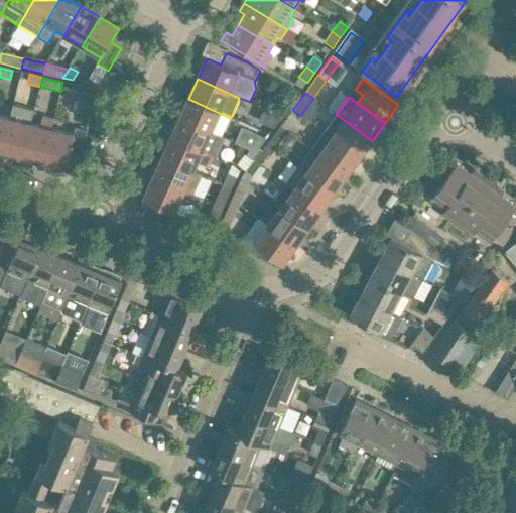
[(188,99),(179,119),(211,133),(221,137),(230,118),(188,99)]
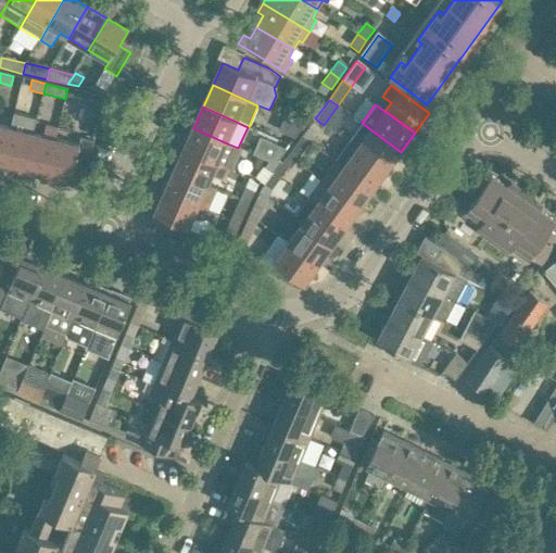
[(24,171),(34,135),(37,120),(14,114),(11,129),(1,165),(24,171)]
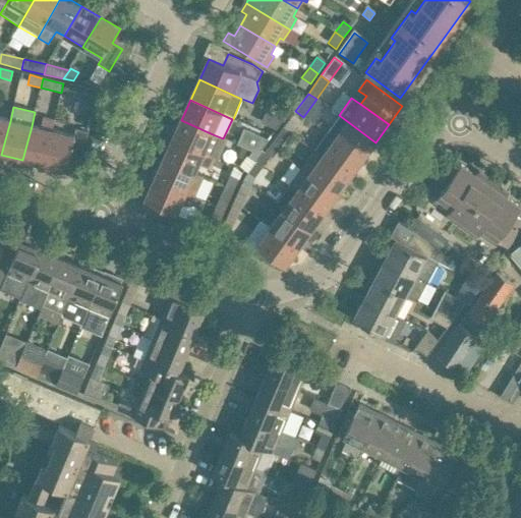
[(276,130),(284,119),(276,114),(267,110),(261,123),(276,130)]
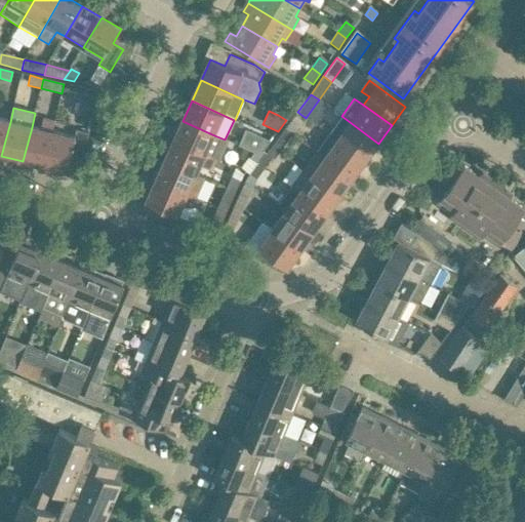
[(366,161),(378,144),(341,116),(328,134),(366,161)]
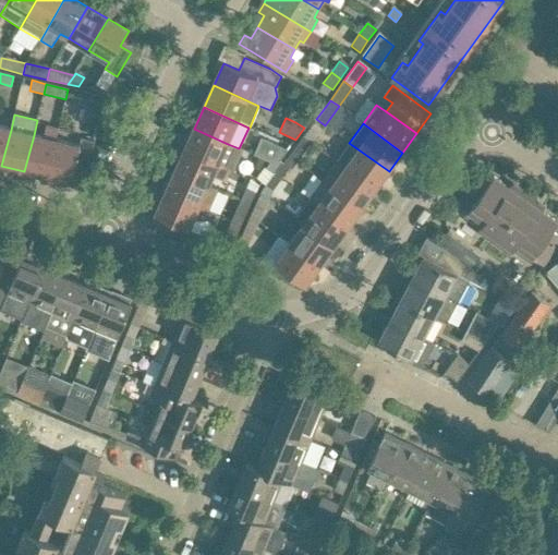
[(0,165),(1,166),(11,130),(0,127),(0,165)]
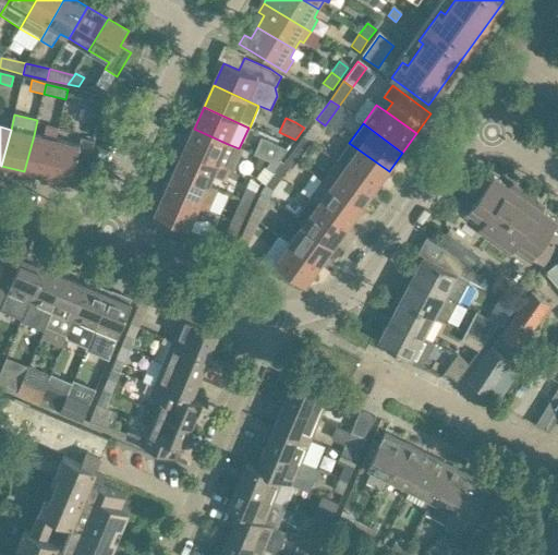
[(57,141),(56,141),(58,130),(46,127),(43,137),(34,135),(24,171),(47,177),(57,141)]
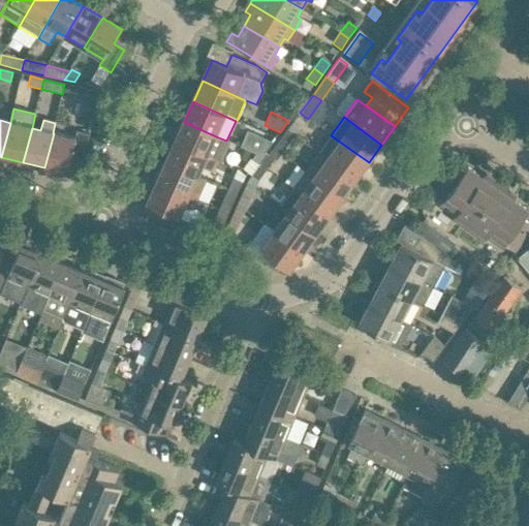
[(293,121),(287,131),(294,137),(303,126),(294,120),(293,121)]
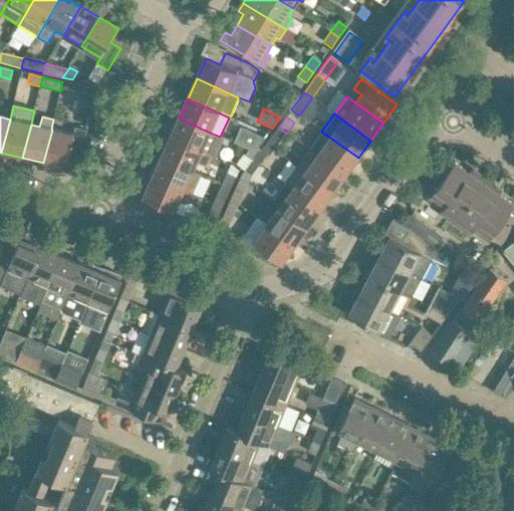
[(224,139),(210,133),(179,118),(170,138),(213,158),(216,159),(224,139)]
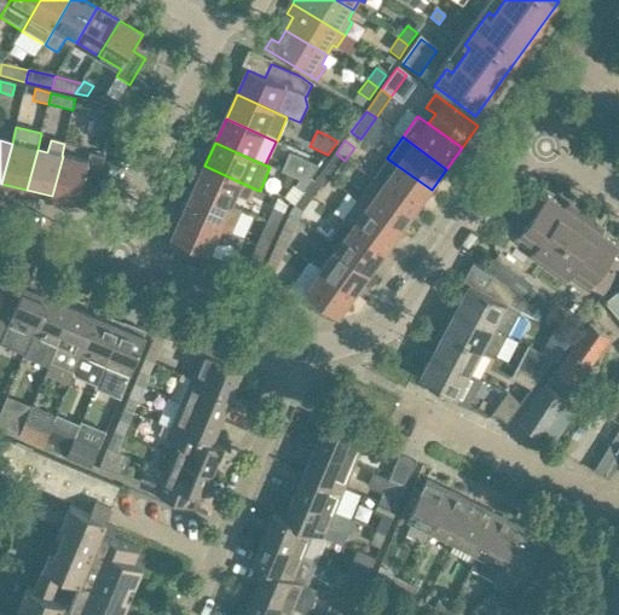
[(98,187),(105,157),(90,154),(88,162),(63,156),(52,196),(79,202),(84,184),(98,187)]
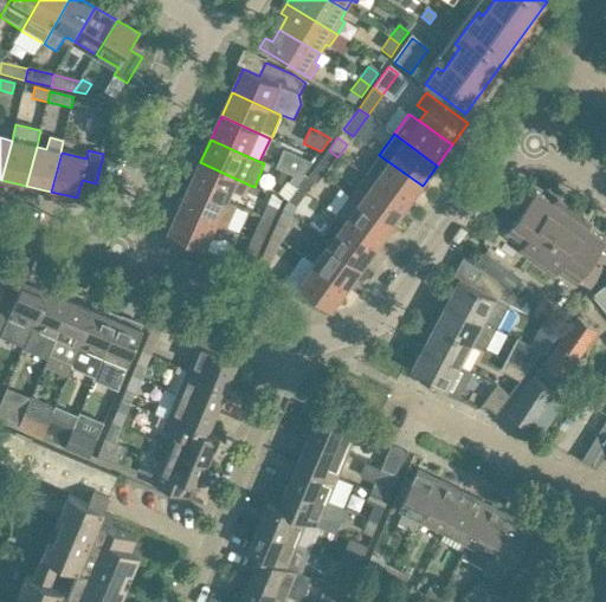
[(297,189),(307,176),(304,175),(313,163),(284,150),(275,169),(292,176),(289,182),(297,189)]
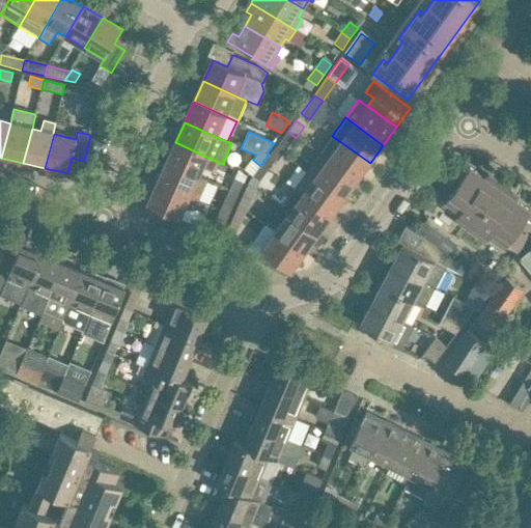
[(296,138),(287,132),(280,142),(288,147),(296,138)]
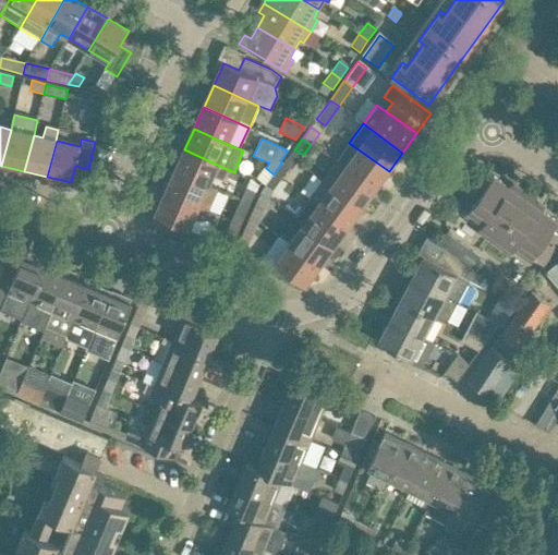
[(375,191),(389,171),(349,143),(336,163),(375,191)]
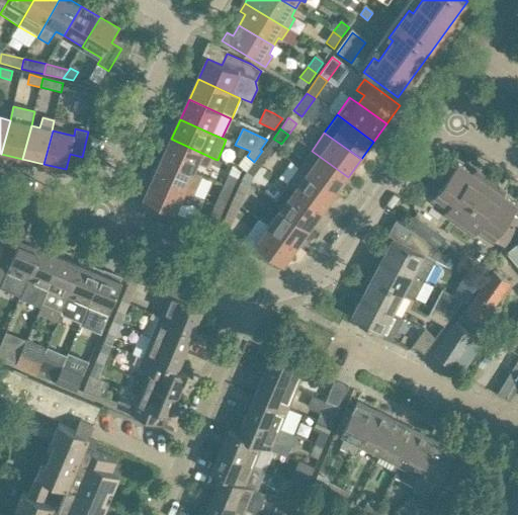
[(209,170),(214,159),(171,139),(162,159),(193,173),(197,164),(209,170)]
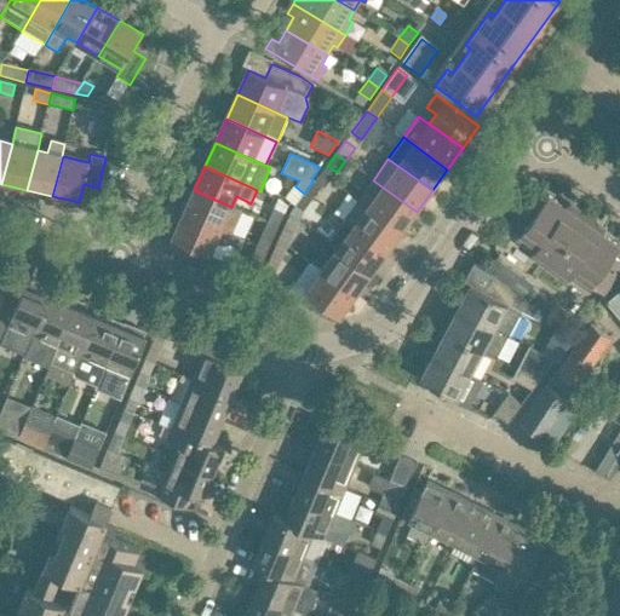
[(304,194),(313,200),(321,189),(323,190),(331,182),(321,174),(315,183),(314,180),(304,194)]
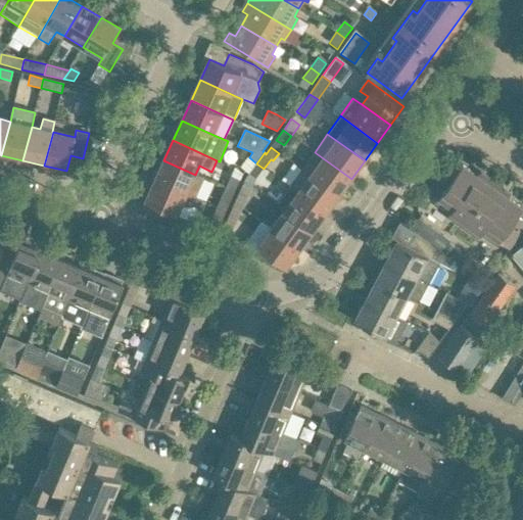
[(338,196),(351,179),(315,152),(301,170),(338,196)]
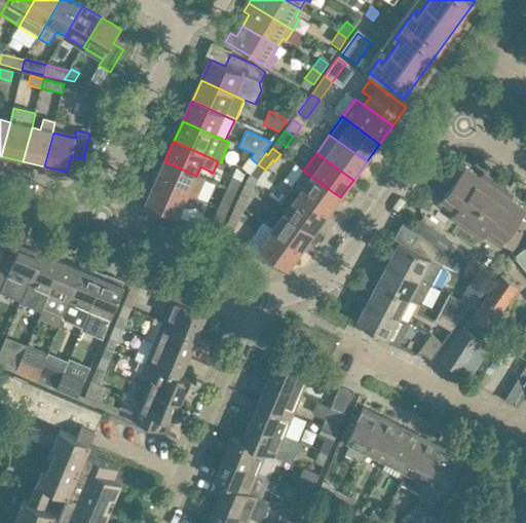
[(258,164),(251,158),(249,157),(241,169),(250,175),(249,177),(258,164)]
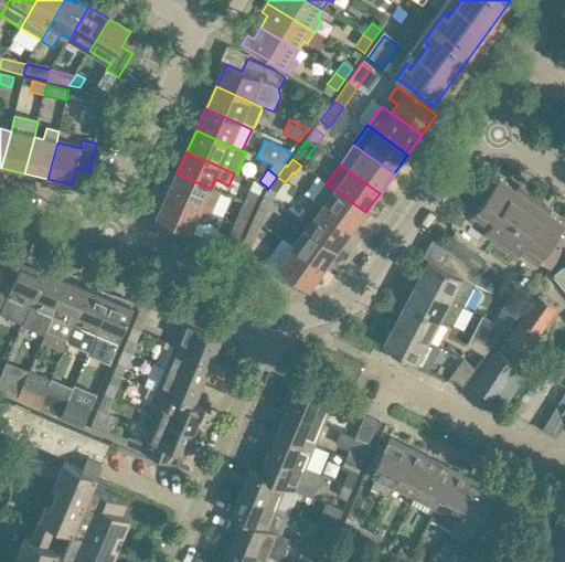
[(211,189),(177,173),(167,195),(211,214),(215,204),(220,193),(211,189)]
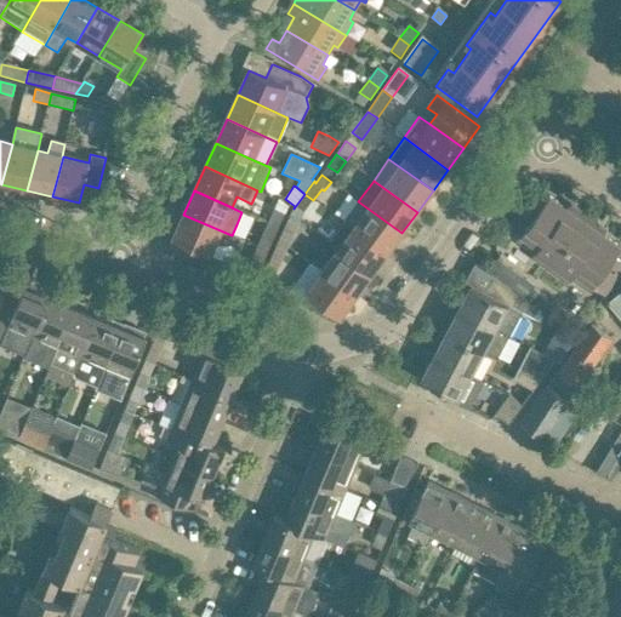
[(303,213),(313,200),(305,194),(294,209),(289,216),(300,221),(303,213)]
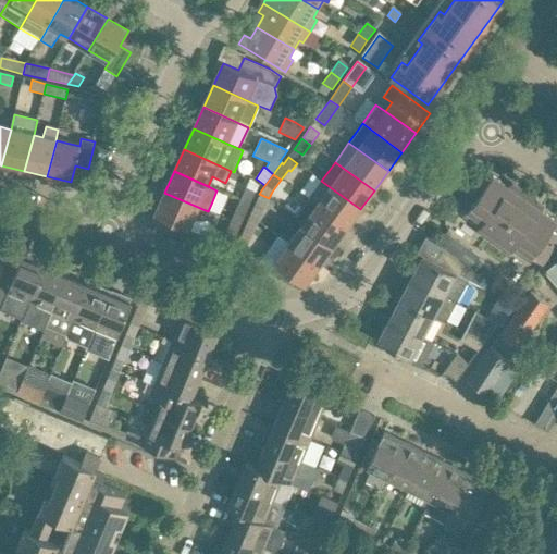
[(493,244),(528,196),(519,189),(517,194),(493,176),(486,185),(475,177),(456,205),(467,212),(463,217),(479,228),(475,231),(493,244)]
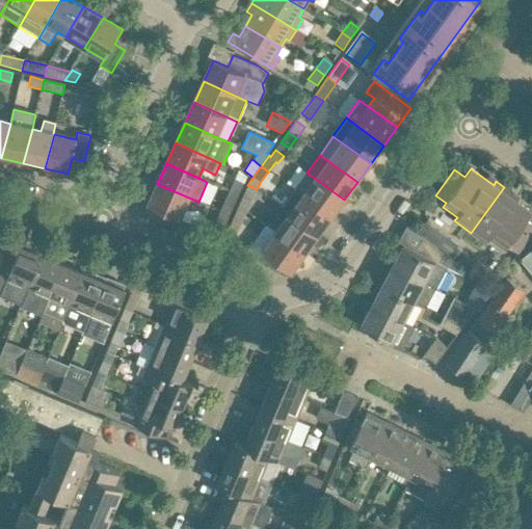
[(231,192),(239,195),(247,178),(240,172),(231,192)]
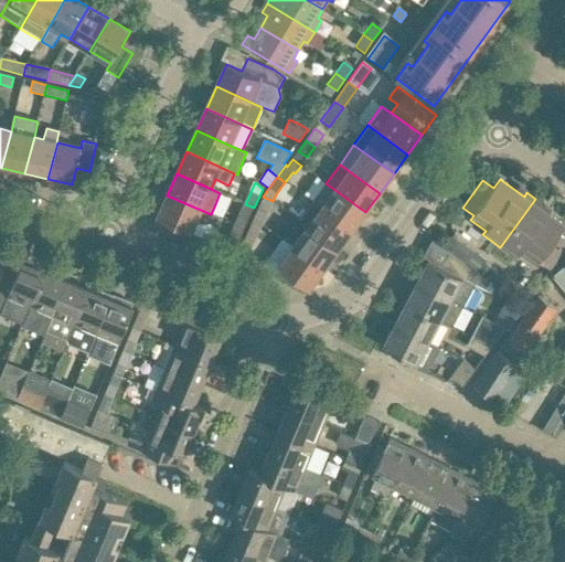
[(351,232),(365,212),(326,183),(311,203),(313,204),(351,232)]
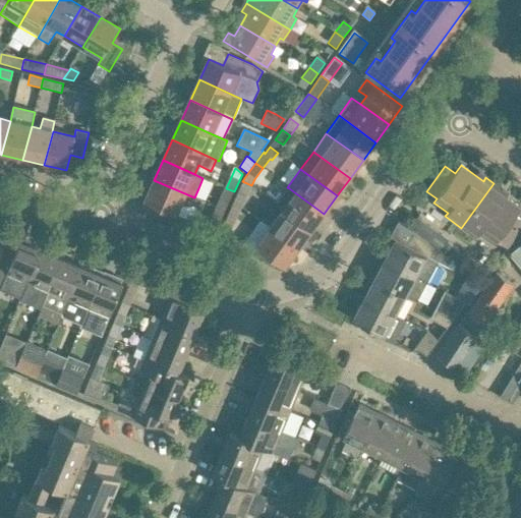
[(201,200),(194,197),(154,180),(145,200),(176,215),(180,206),(183,207),(193,207),(198,209),(201,200)]
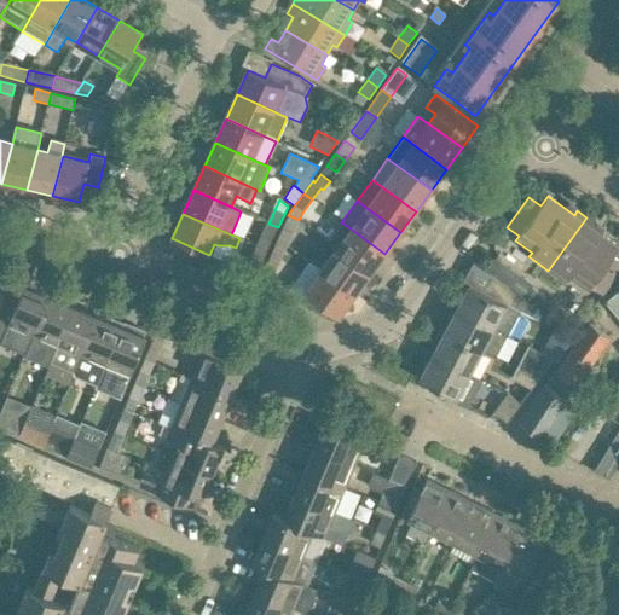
[(287,248),(299,220),(288,215),(278,241),(287,248)]
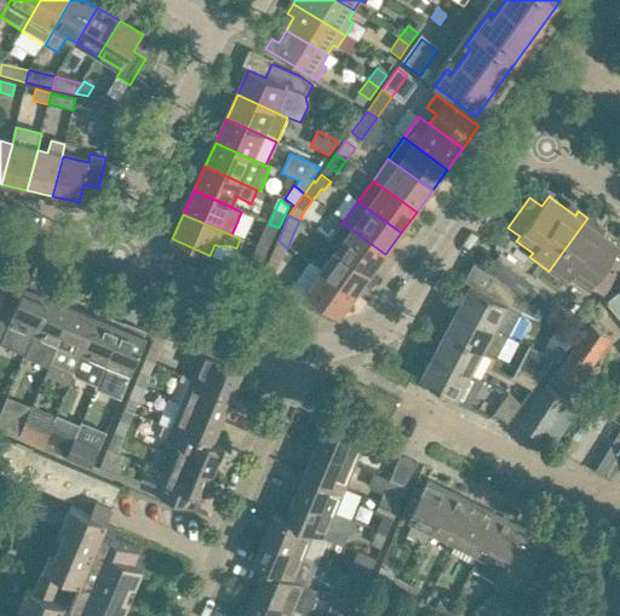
[(587,218),(549,271),(567,285),(570,280),(589,293),(591,288),(603,297),(619,272),(619,262),(613,258),(619,248),(593,229),(597,224),(587,218)]
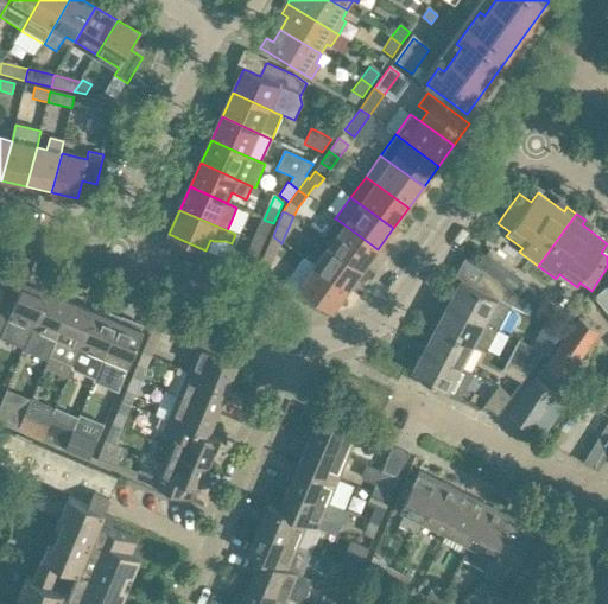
[(263,247),(273,223),(264,220),(253,242),(263,247)]
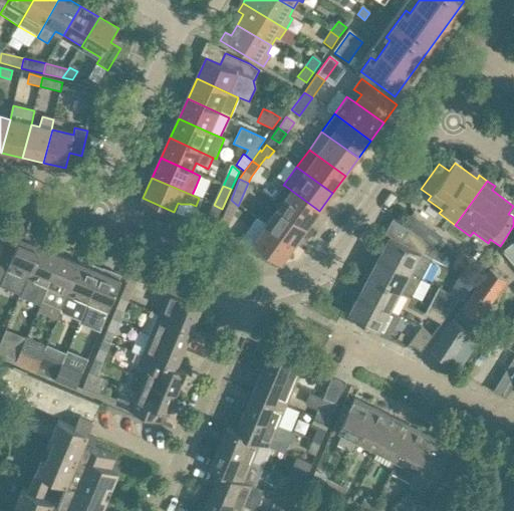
[(279,208),(307,228),(319,211),(285,186),(278,196),(272,203),(279,208)]
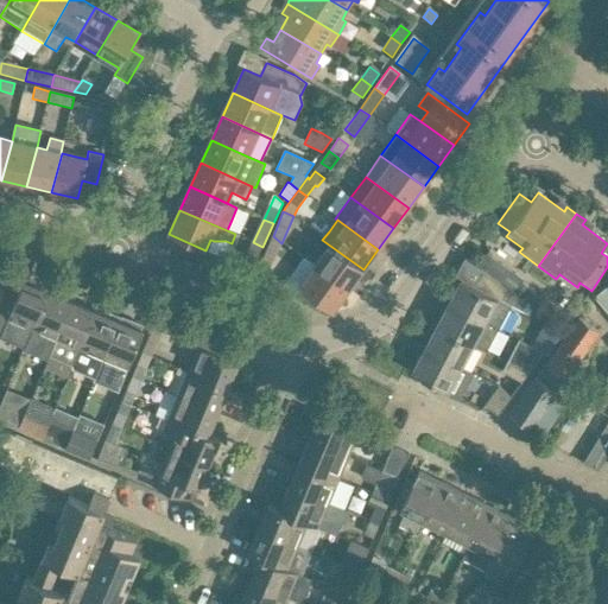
[(266,278),(282,243),(273,236),(263,260),(257,273),(266,278)]
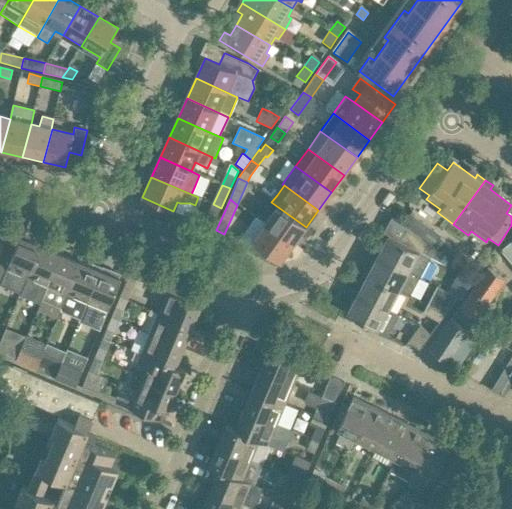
[(211,228),(221,208),(213,204),(203,225),(211,228)]
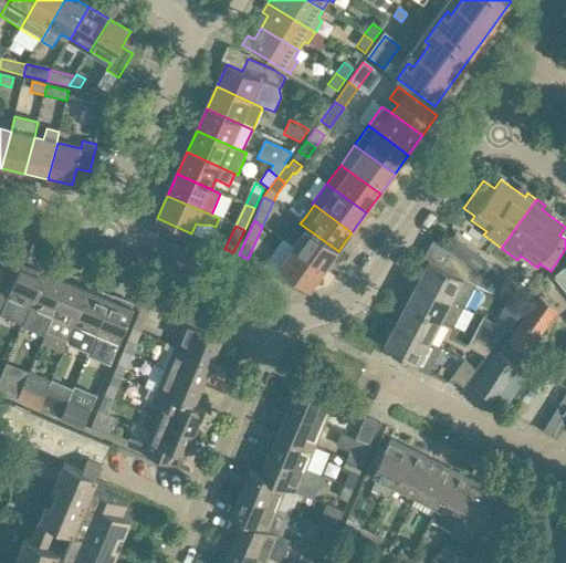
[(324,271),(338,251),(307,229),(293,249),(324,271)]
